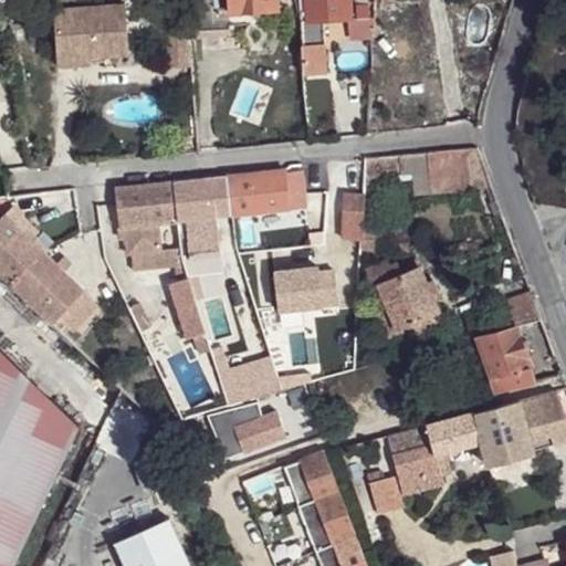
[(126,0),(106,0),(55,3),(59,58),(88,55),(88,49),(129,46),(126,0)]
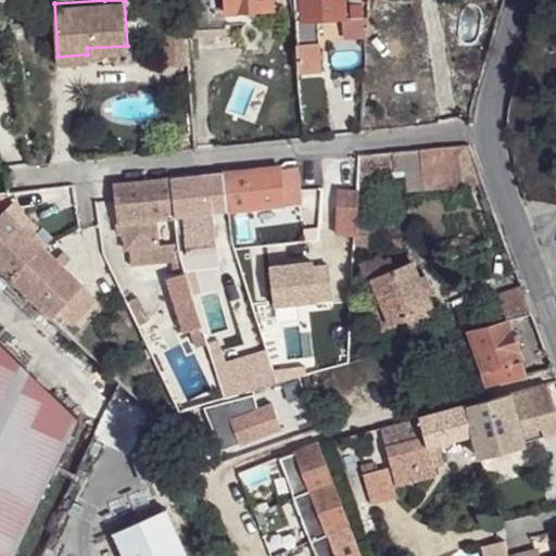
[(165,0),(167,29),(182,29),(184,47),(219,43),(218,26),(281,22),(278,0),(165,0)]
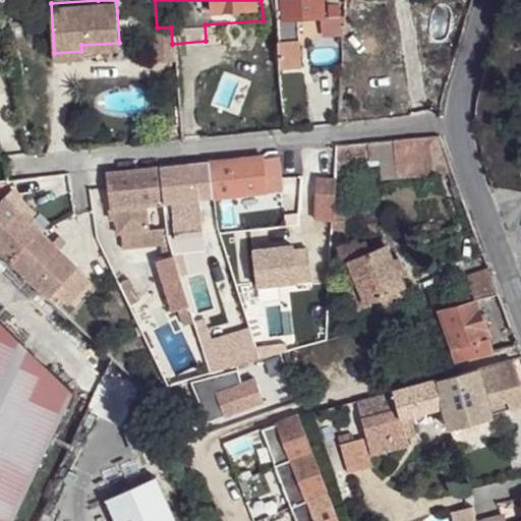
[(321,0),(274,0),(280,68),(300,67),(296,18),(315,17),(323,16),(321,0)]
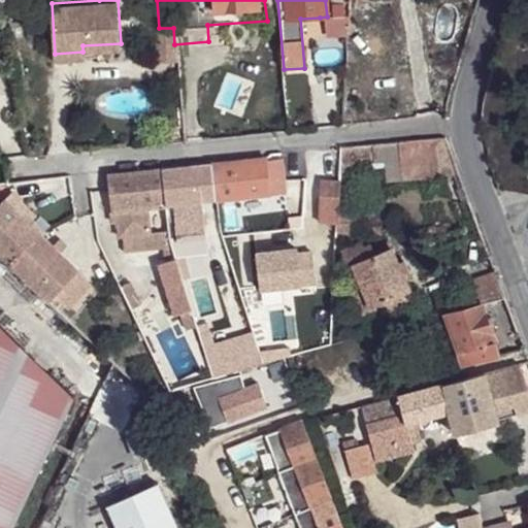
[(329,0),(331,15),(342,14),(341,0),(329,0)]
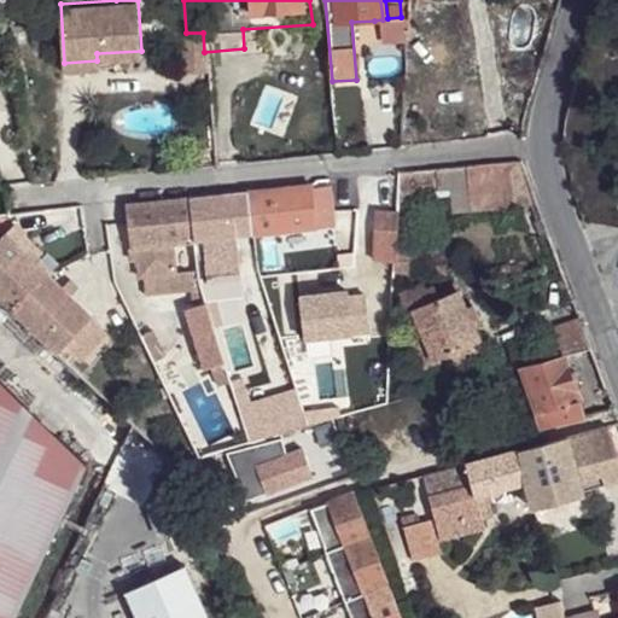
[(383,19),(374,21),(377,44),(389,42),(401,42),(400,34),(403,18),(383,19)]
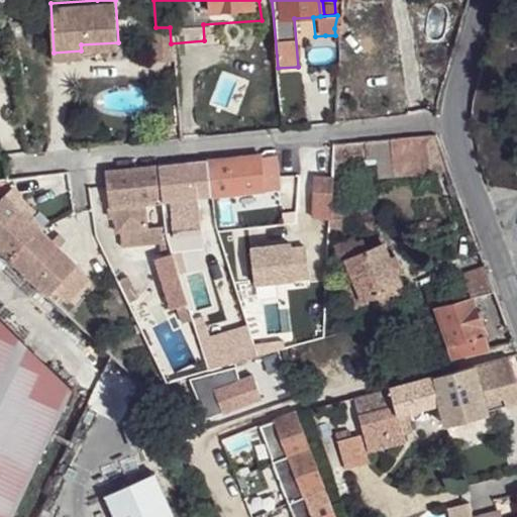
[(335,54),(335,35),(325,35),(324,52),(335,54)]
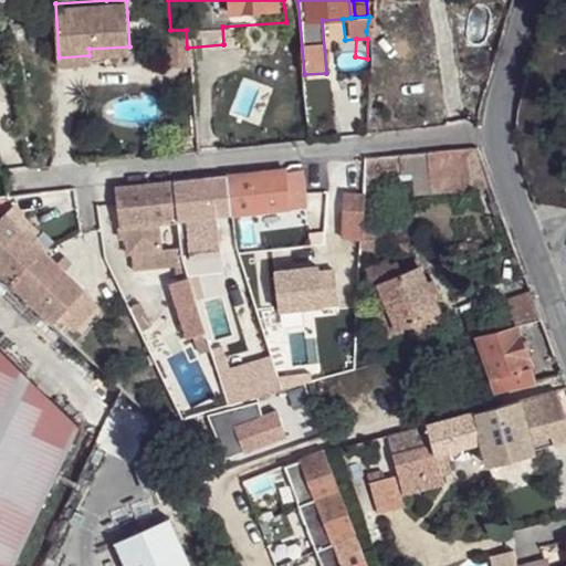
[(490,187),(475,149),(458,152),(462,176),(468,175),(470,191),(490,187)]
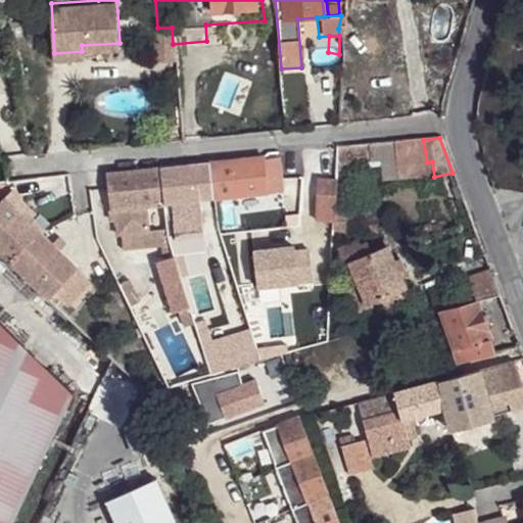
[(393,142),(367,145),(369,162),(394,160),(393,142)]
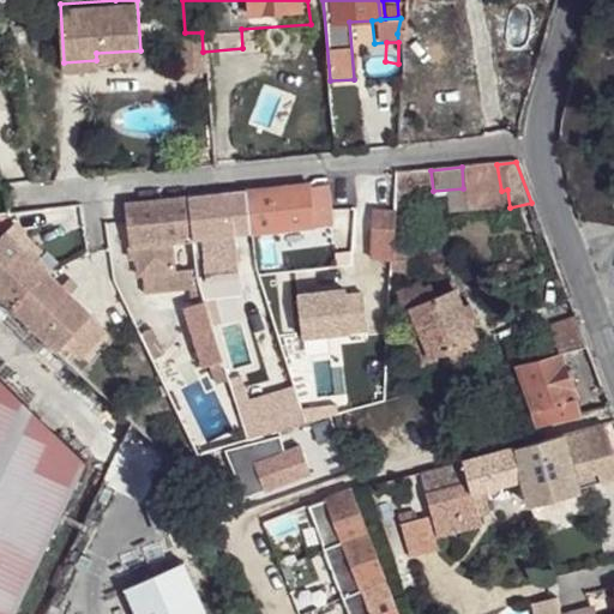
[(431,170),(396,173),(396,194),(433,191),(431,170)]
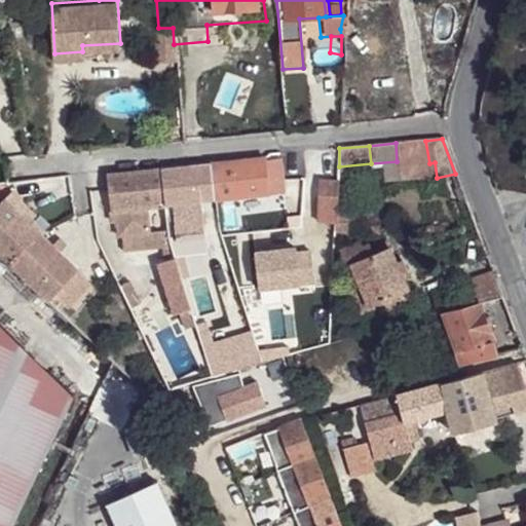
[(216,200),(269,194),(265,162),(264,159),(213,165),(216,200)]
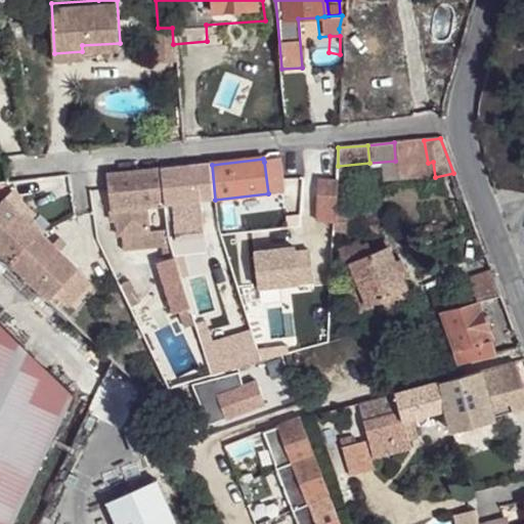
[(279,160),(264,162),(268,193),(282,192),(279,160)]
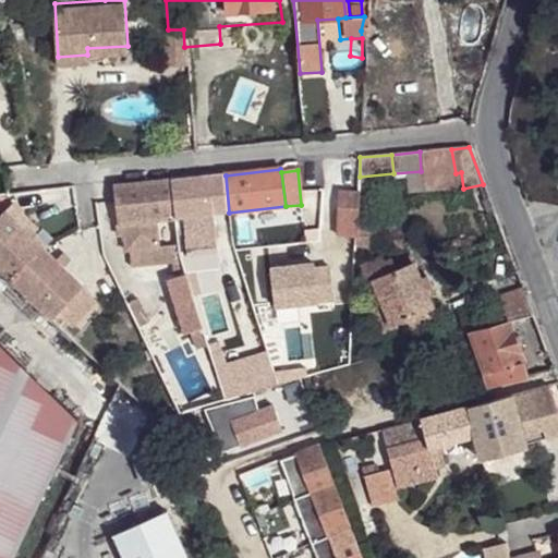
[(229,213),(226,176),(170,180),(174,214),(176,219),(229,213)]
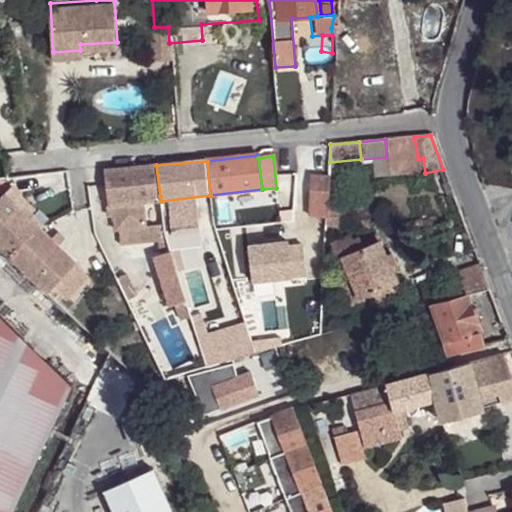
[(156,165),(106,171),(103,172),(109,218),(112,217),(113,227),(118,226),(144,224),(141,198),(160,196),(156,165)]
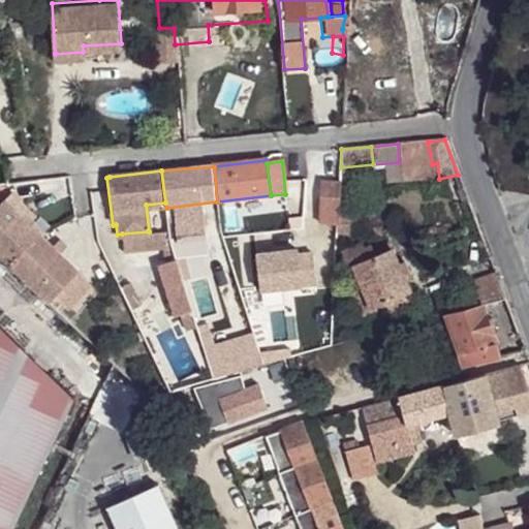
[(339,209),(339,183),(319,182),(317,225),(338,226),(338,215),(339,209)]
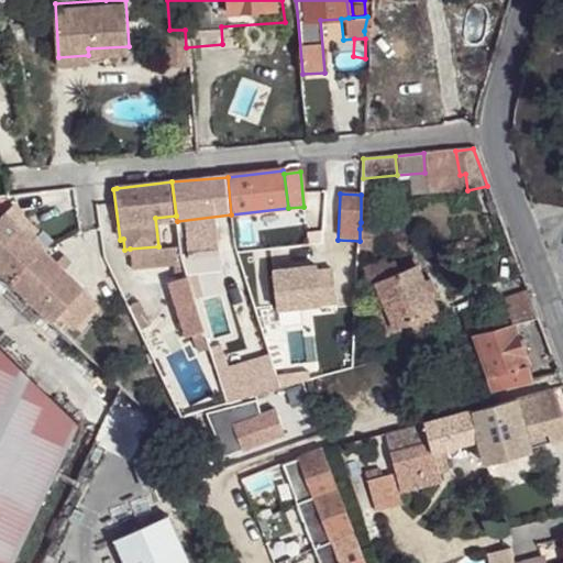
[(34,239),(39,233),(43,228),(17,205),(7,214),(34,239)]
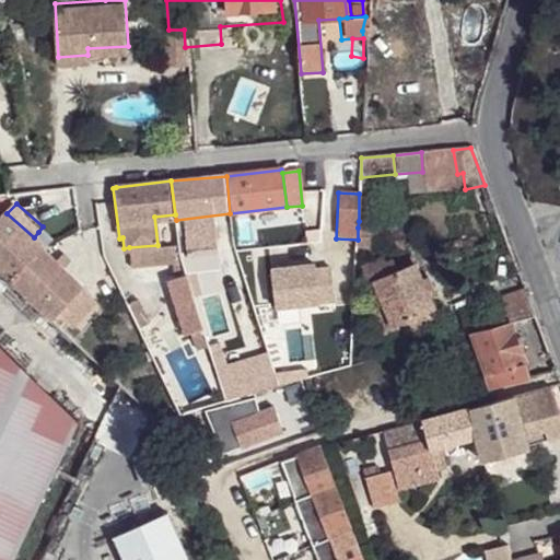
[(0,270),(14,284),(46,249),(7,213),(0,220),(0,270)]
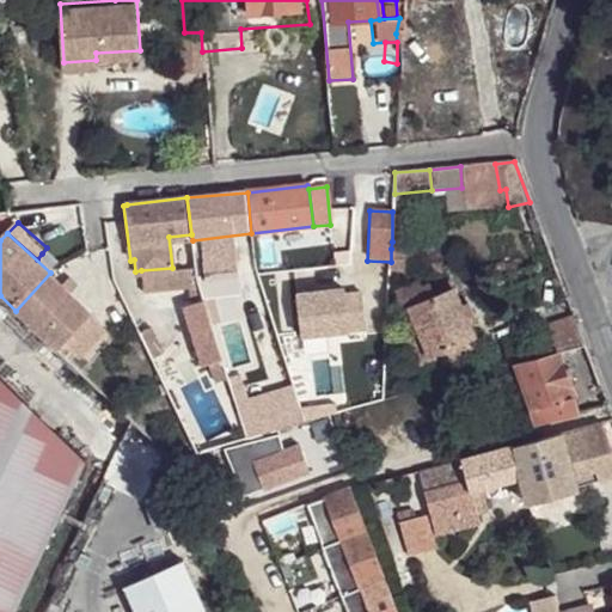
[(37,259),(50,273),(59,268),(42,254),(37,259)]
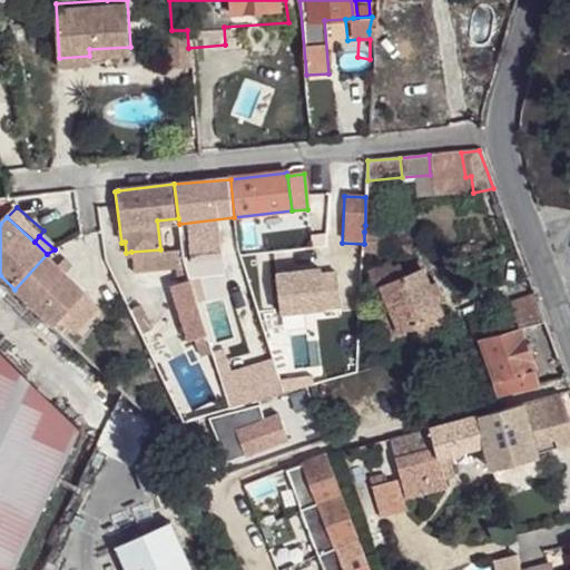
[(134,265),(185,261),(183,247),(160,249),(131,252),(134,265)]
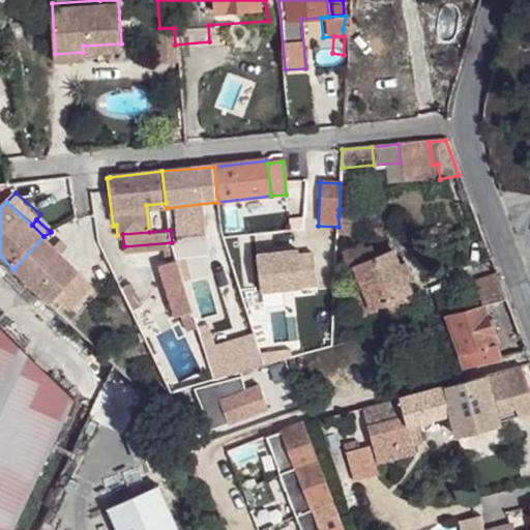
[(386,232),(342,251),(350,270),(355,268),(394,252),(386,232)]
